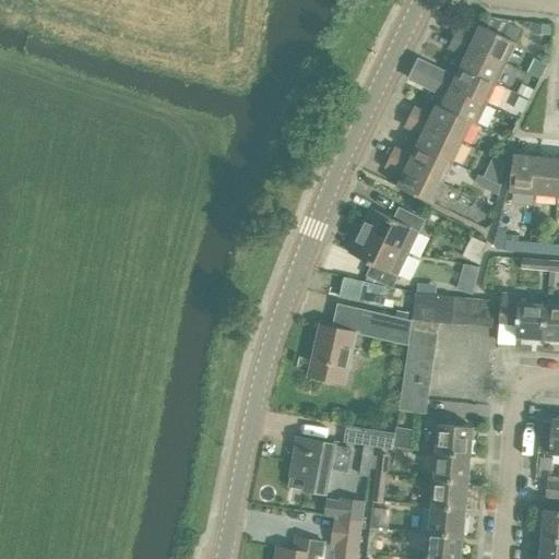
[(533,23),(532,33),(551,35),(552,25),(533,23)]
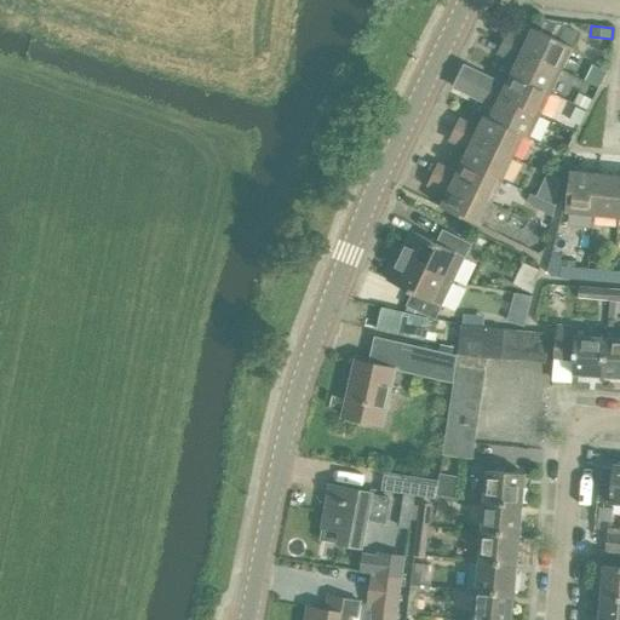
[(511,30),(505,42),(562,69),(573,46),(535,28),(529,39),(511,30)]
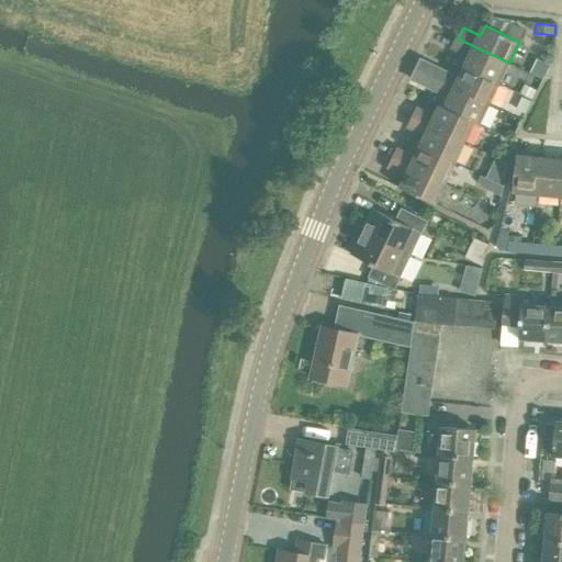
[(499,83),(509,63),(458,38),(453,48),(470,56),(465,67),(499,83)]
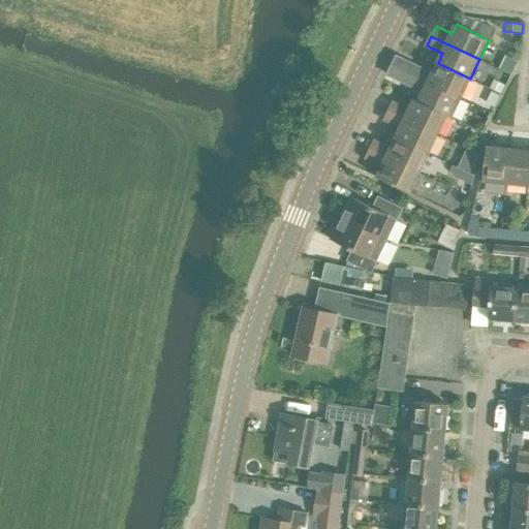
[(505,56),(499,69),(510,74),(517,61),(505,56)]
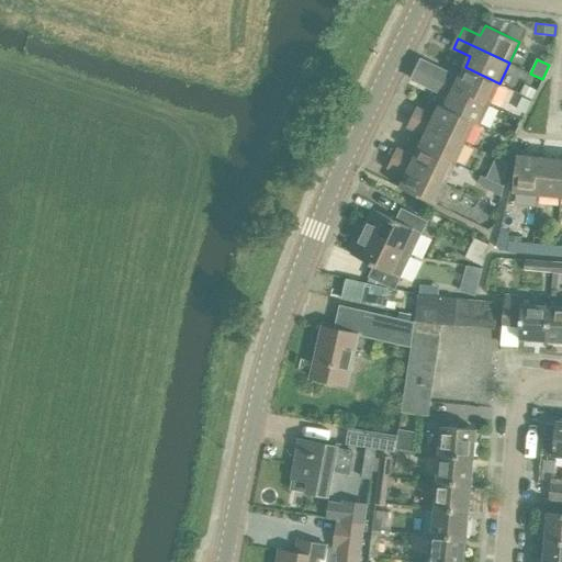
[(499,83),(465,67),(460,77),(442,68),(437,78),(491,103),(499,83)]
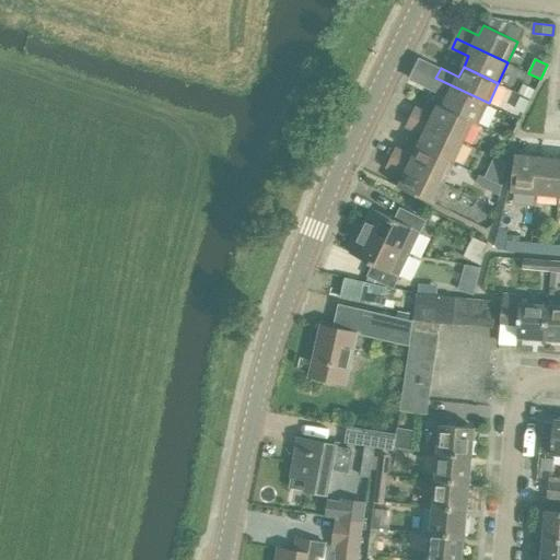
[(479,124),(479,123),(489,103),(435,78),(431,88),(448,96),(444,105),(444,106),(474,120),(474,121),(479,124)]
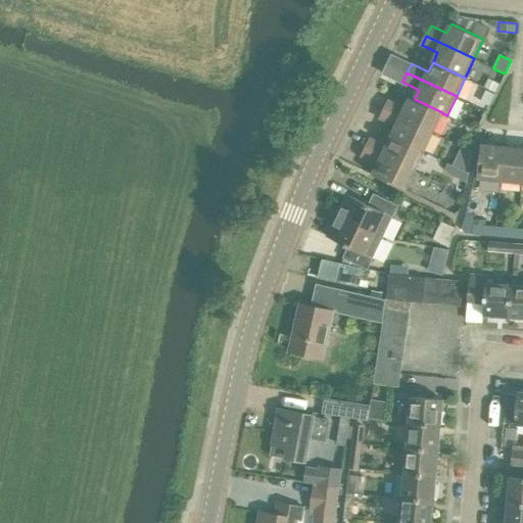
[(495,93),(500,86),(489,80),(484,88),(495,93)]
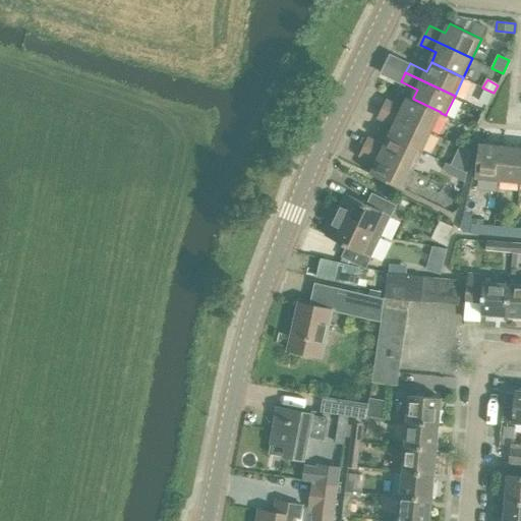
[(486,105),(493,94),(483,90),(478,101),(486,105)]
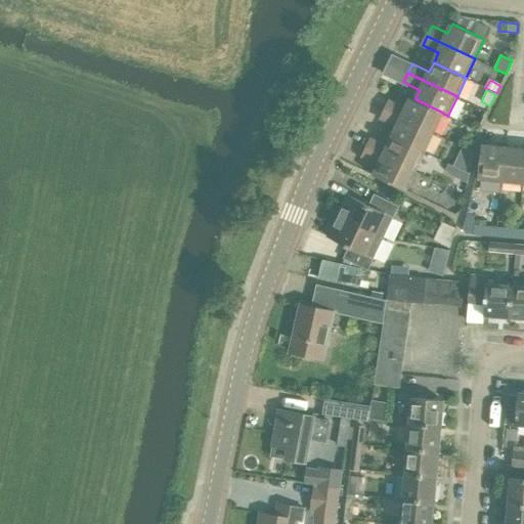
[(443,113),(416,99),(416,98),(410,96),(405,107),(390,100),(385,110),(434,133),(443,114),(443,113)]
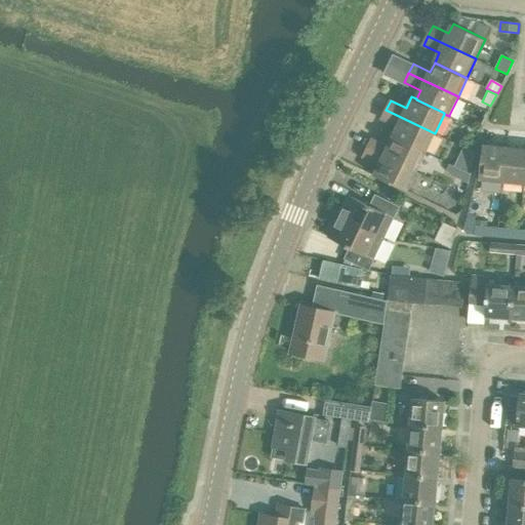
[(426,152),(435,133),(386,110),(381,119),(397,126),(393,136),(426,152)]
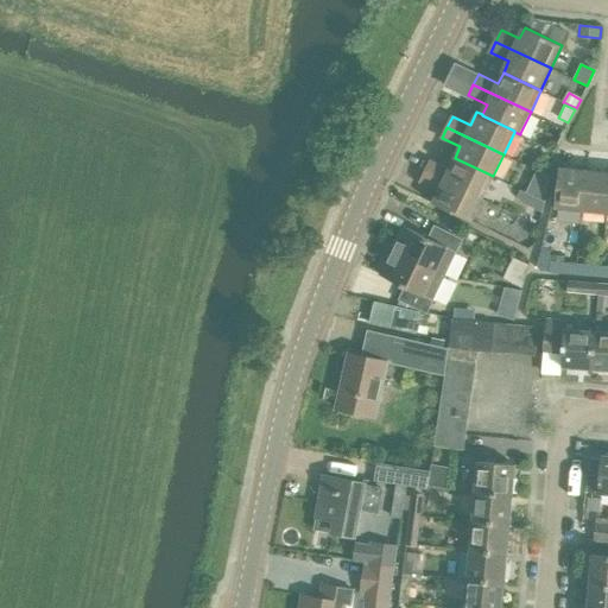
[(493,176),(455,158),(449,169),(431,159),(426,171),(482,198),(493,176)]
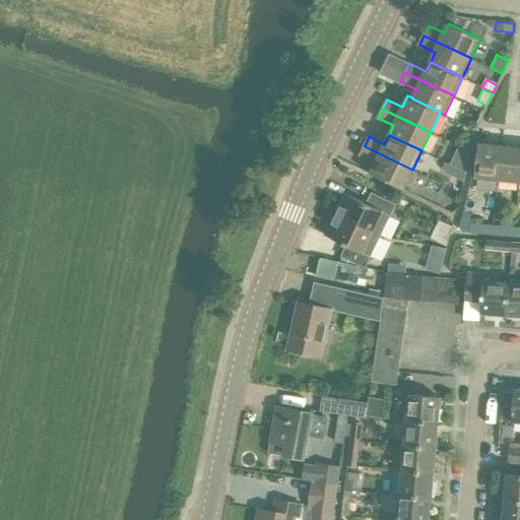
[(499,179),(503,145),(480,143),(476,177),(499,179)]
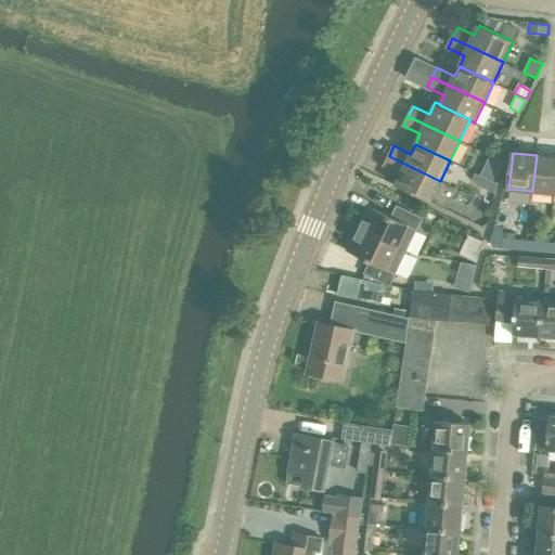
[(554,193),(554,157),(537,155),(532,191),(554,193)]
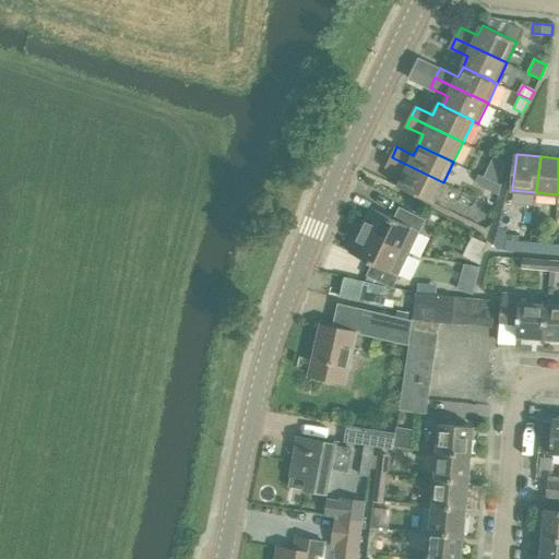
[(433,204),(433,203),(443,182),(392,157),(387,167),(403,175),(397,187),(433,204)]
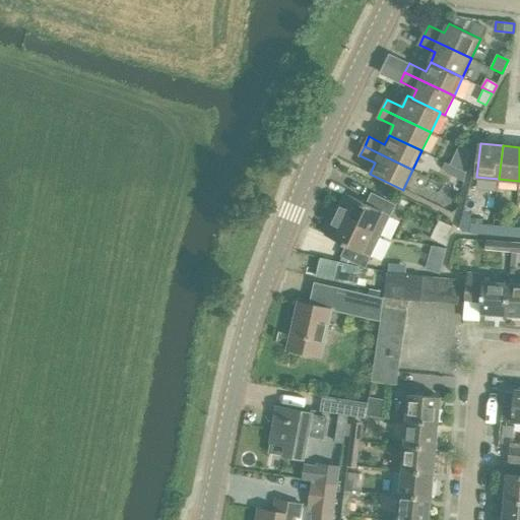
[(445,163),(442,169),(447,174),(463,182),(466,173),(445,163)]
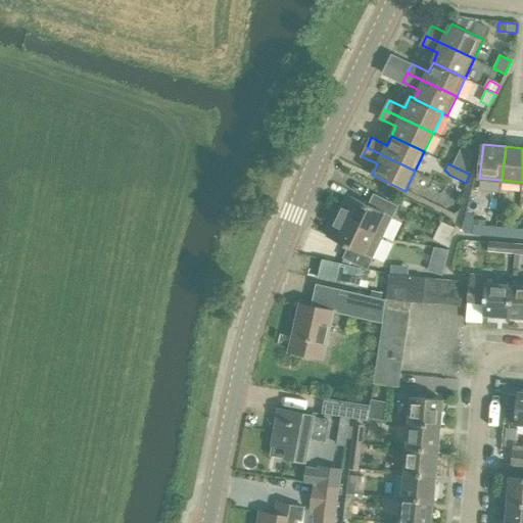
[(346,194),(336,216),(383,238),(398,205),(374,194),(369,205),(346,194)]
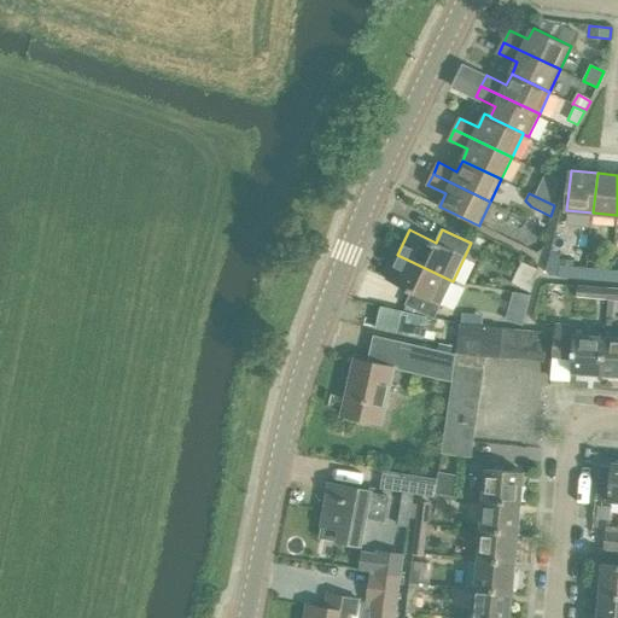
[(397,255),(385,279),(412,292),(406,305),(435,319),(442,304),(453,281),(397,255)]
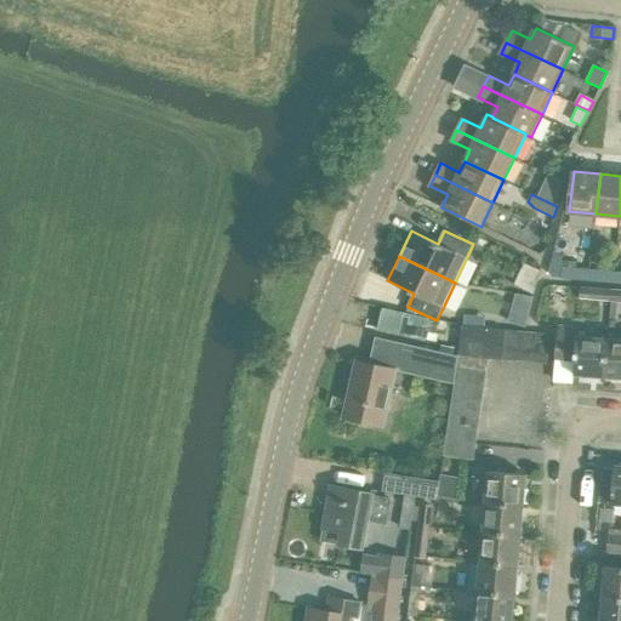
[(588,280),(590,278),(591,268),(563,266),(562,278),(588,280)]
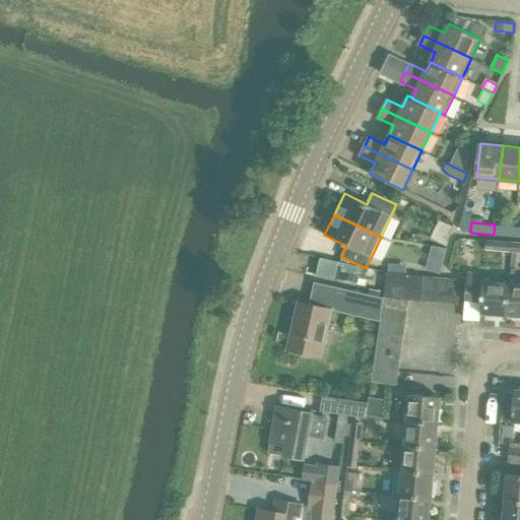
[(514,237),(515,226),(495,224),(494,233),(493,235),(514,237)]
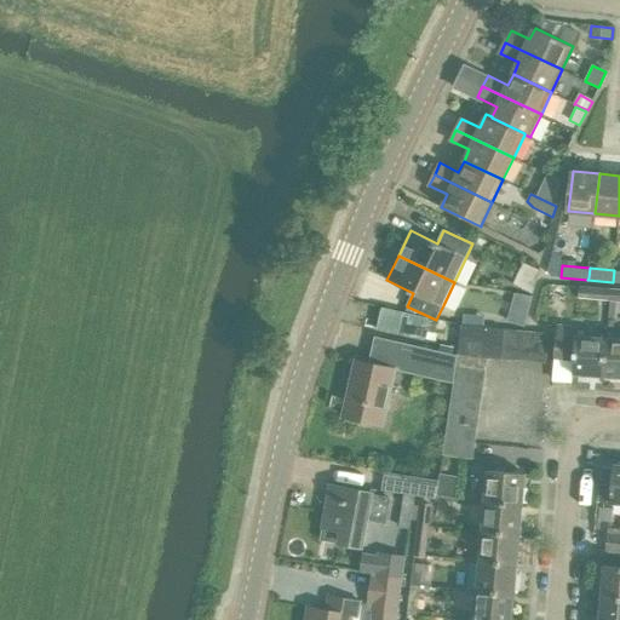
[(610,299),(612,290),(580,287),(580,297),(610,299)]
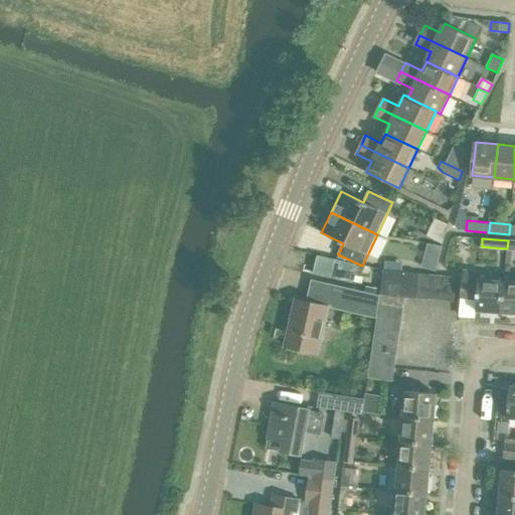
[(427,243),(425,252),(439,256),(442,246),(427,243)]
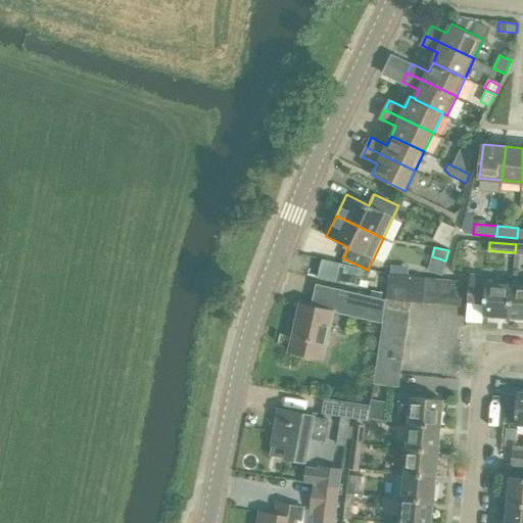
[(390,274),(387,297),(412,301),(424,302),(427,277),(414,276),(390,274)]
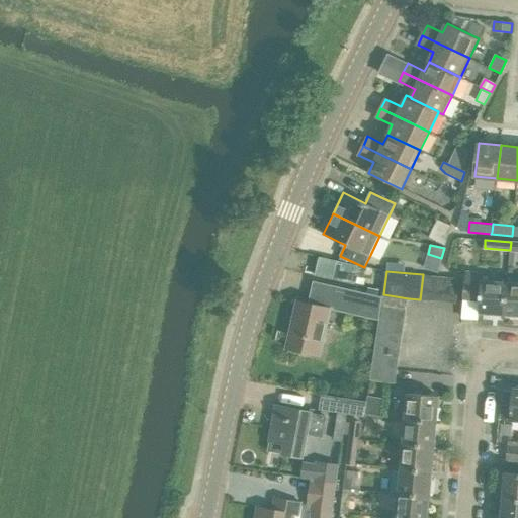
[(504,315),(507,282),(484,280),(484,274),(465,272),(463,298),(480,300),(479,312),(504,315)]
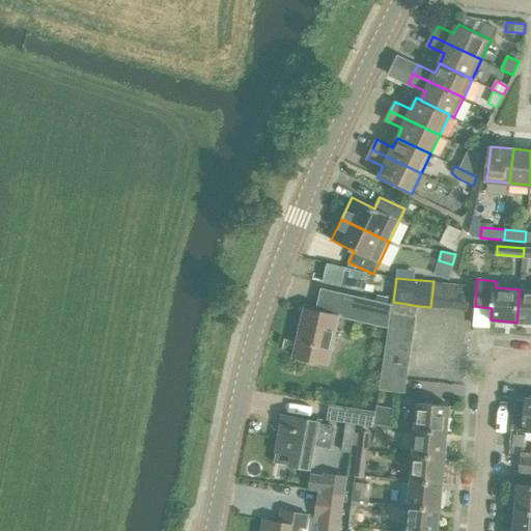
[(434,281),(430,307),(444,308),(446,282),(434,281)]
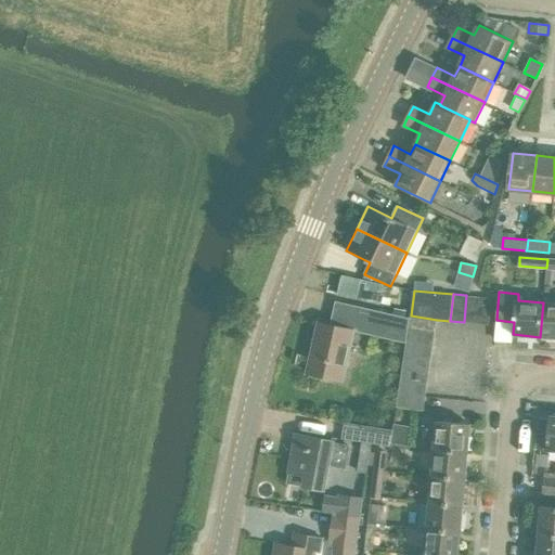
[(466,295),(464,322),(476,323),(479,296),(466,295)]
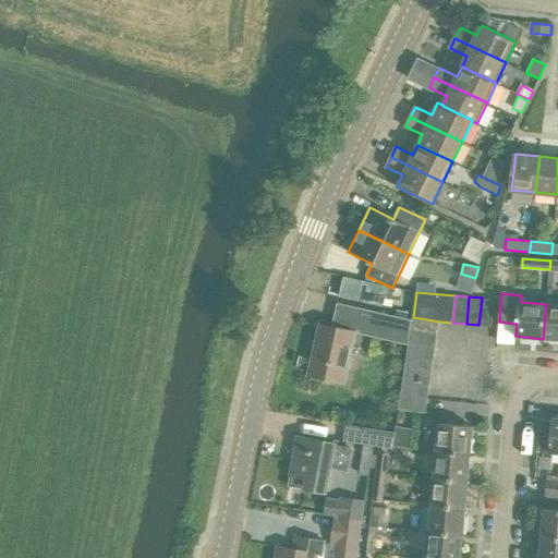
[(482,298),(478,325),(492,326),(495,300),(494,300),(482,298)]
